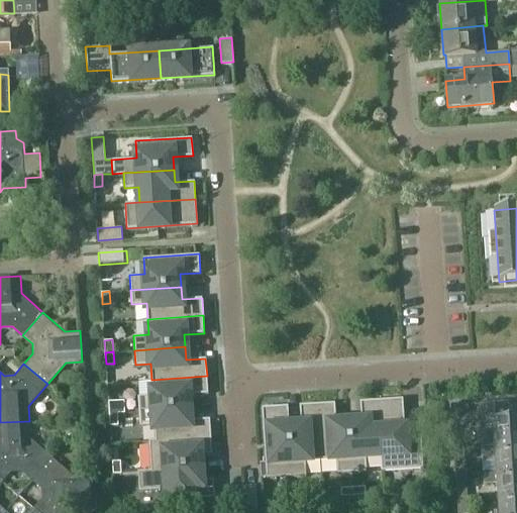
[(137,396),(138,411),(189,407),(188,395),(208,394),(207,376),(151,380),(152,395),(137,396)]
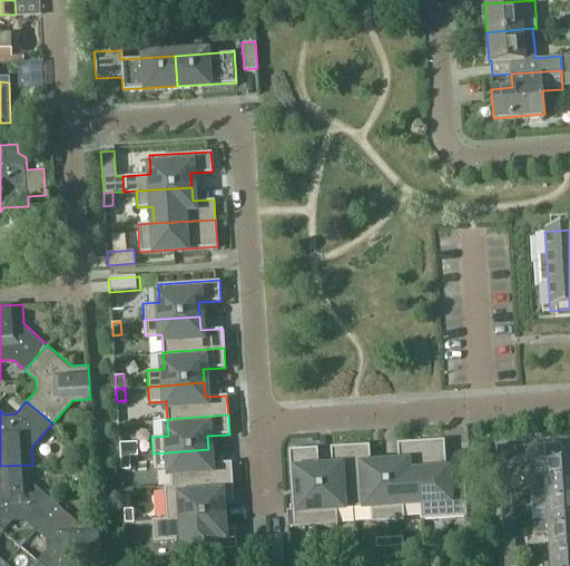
[(443,439),(416,441),(420,503),(421,518),(467,516),(464,481),(446,482),(443,439)]
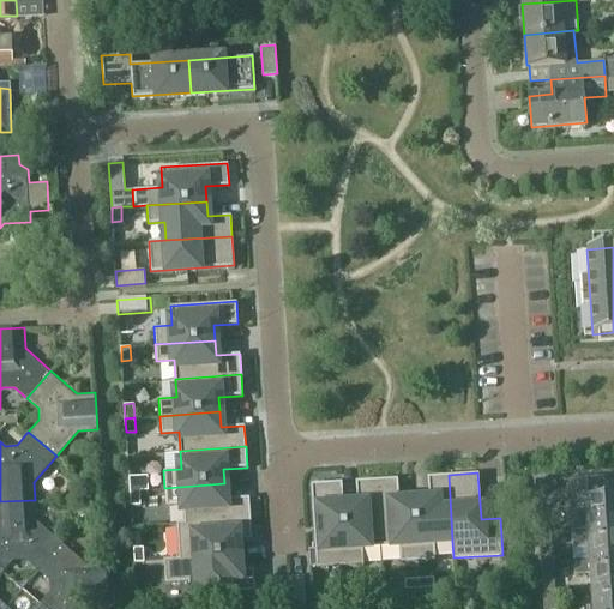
[(559,474),(533,475),(534,502),(560,501),(559,474)]
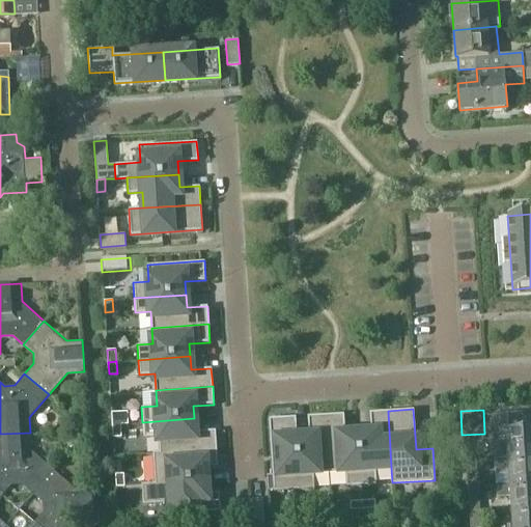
[(119,411),(111,411),(112,423),(120,423),(119,411)]
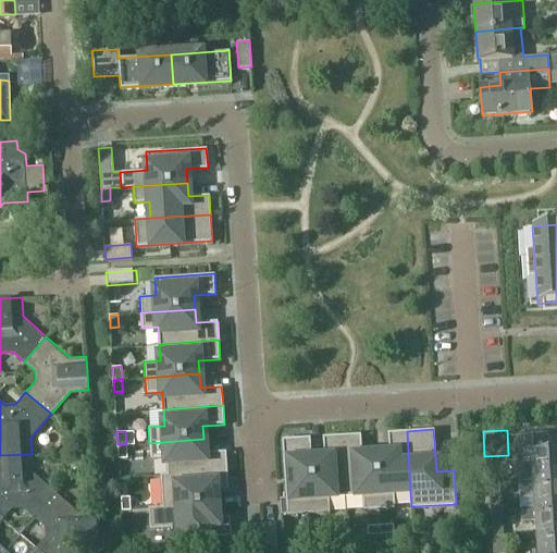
[(388,453),(375,454),(379,508),(395,507),(394,492),(410,491),(407,431),(387,432),(388,453)]
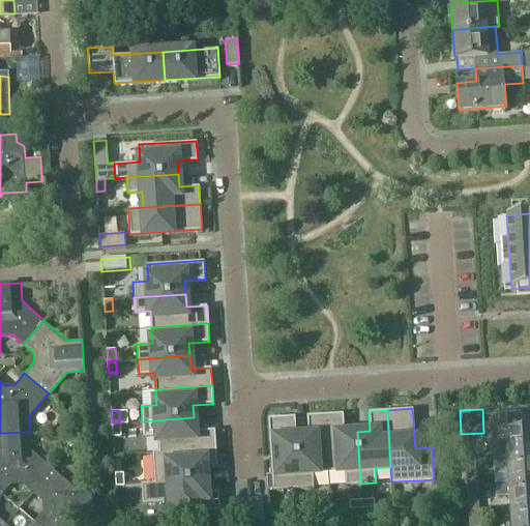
[(343,413),(325,414),(328,471),(345,470),(346,485),(360,484),(357,432),(344,433),(343,413)]
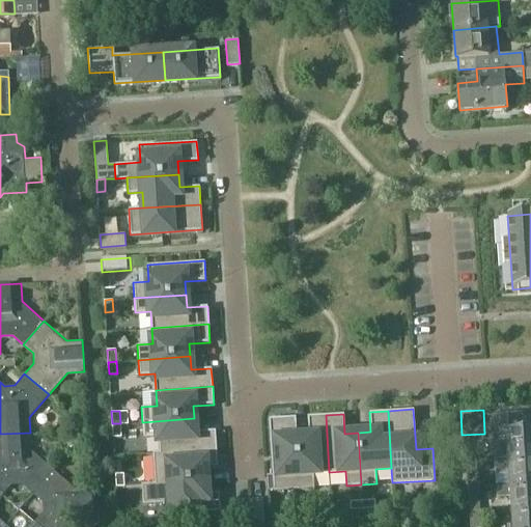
[(308,436),(296,437),(299,489),(314,488),(313,473),(329,472),(326,415),(307,416),(308,436)]
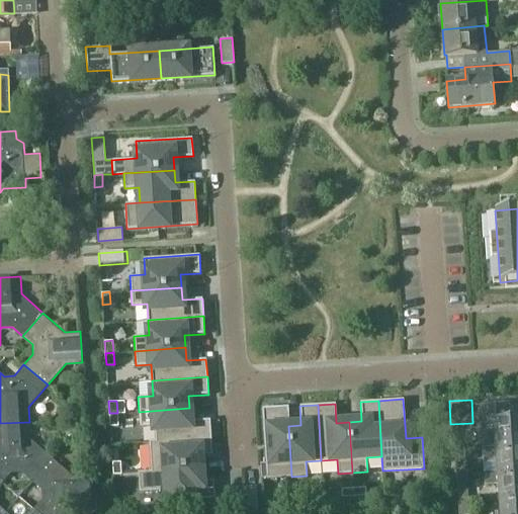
[(484,446),(517,443),(517,419),(507,420),(506,406),(480,408),(481,421),(494,421),(495,433),(483,433),(484,446)]
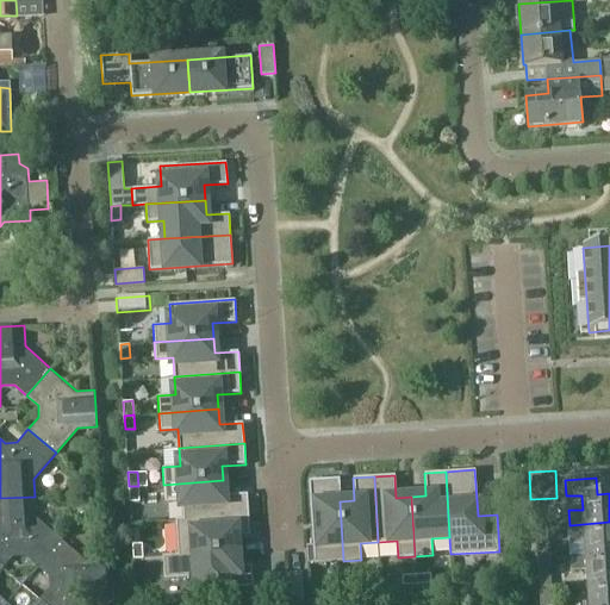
[(338,479),(309,480),(313,563),(343,561),(340,501),(338,479)]
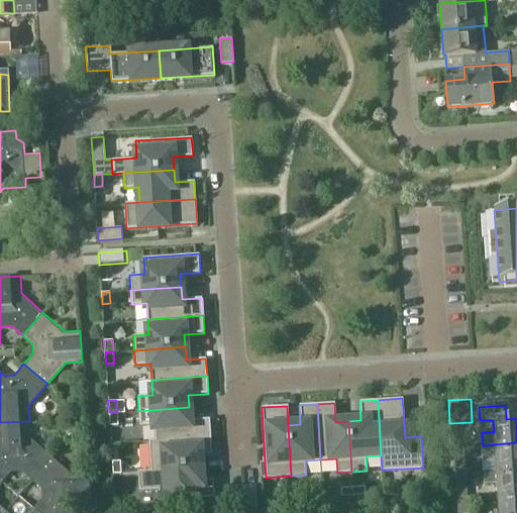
[(153,424),(154,440),(210,436),(209,418),(190,420),(189,407),(138,411),(139,425),(153,424)]
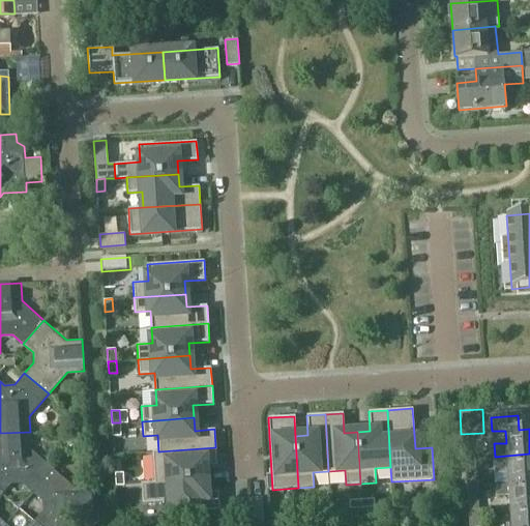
[(120,422),(112,422),(113,435),(121,435),(120,422)]
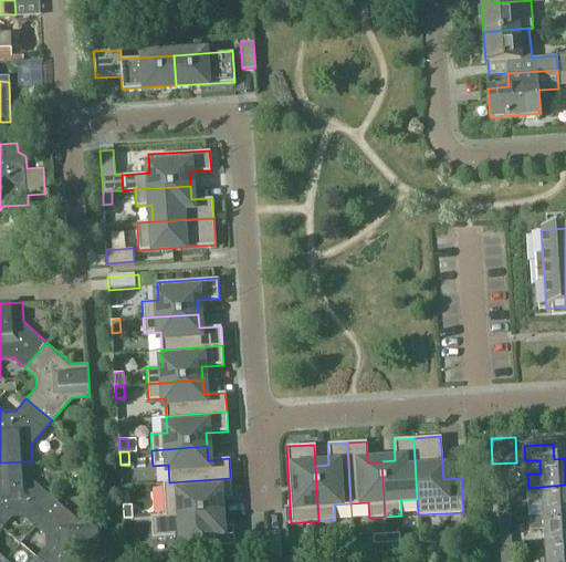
[(35,524),(58,499),(33,478),(32,461),(0,462),(0,523),(2,526),(11,514),(24,516),(35,524)]
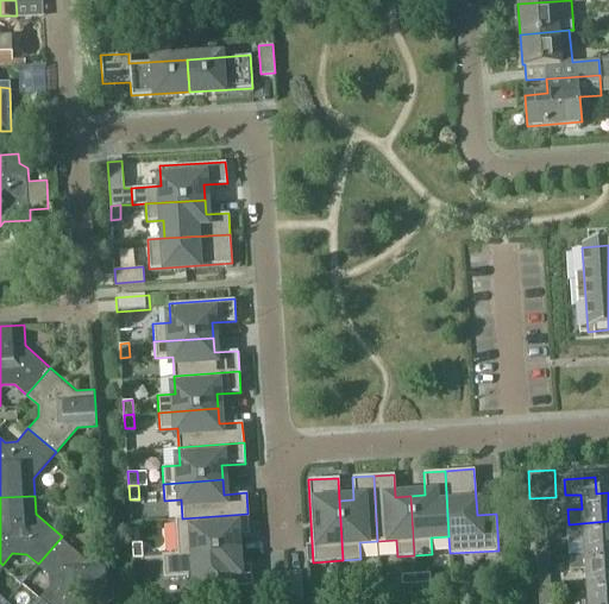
[(176,536),(177,554),(237,551),(236,535),(250,534),(248,514),(182,518),(183,536),(176,536)]
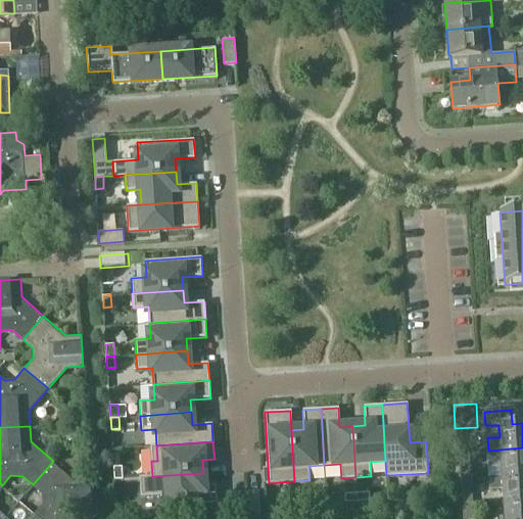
[(502,475),(522,473),(522,447),(488,451),(488,464),(502,463),(502,475)]
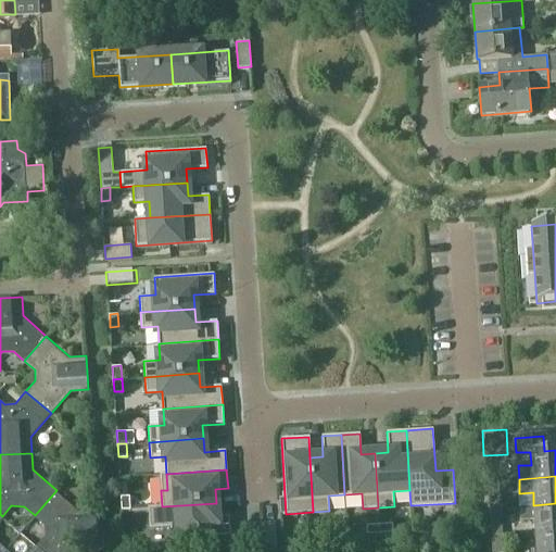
[(36,546),(42,551),(74,551),(81,543),(99,542),(96,510),(80,511),(57,490),(35,515),(43,523),(45,536),(36,546)]
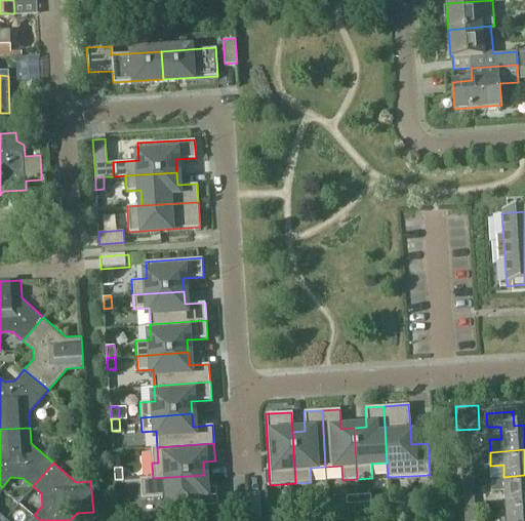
[(461,479),(472,479),(470,464),(460,464),(461,479)]
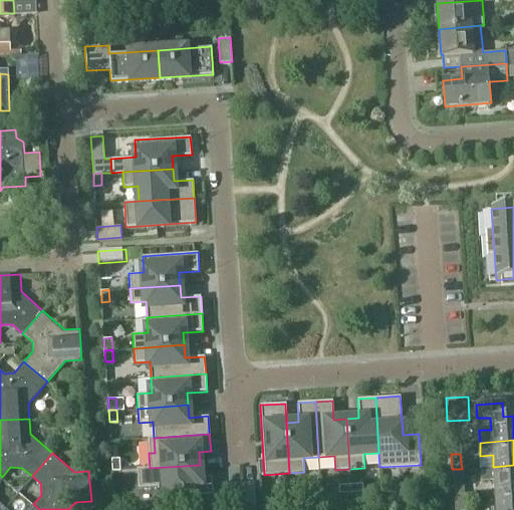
[(119,458),(111,458),(112,470),(120,470),(119,458)]
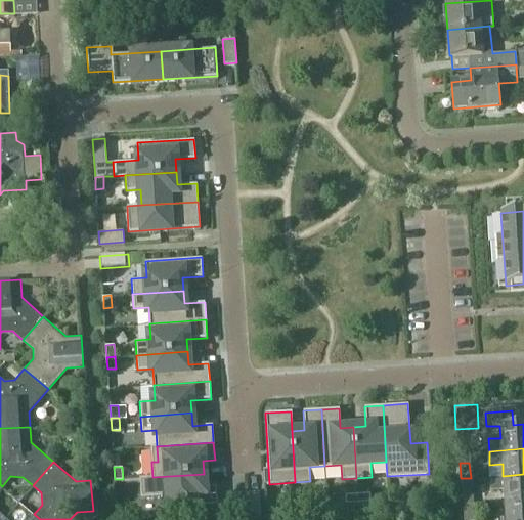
[(160,491),(161,508),(217,505),(216,485),(205,486),(204,474),(153,477),(154,491),(160,491)]
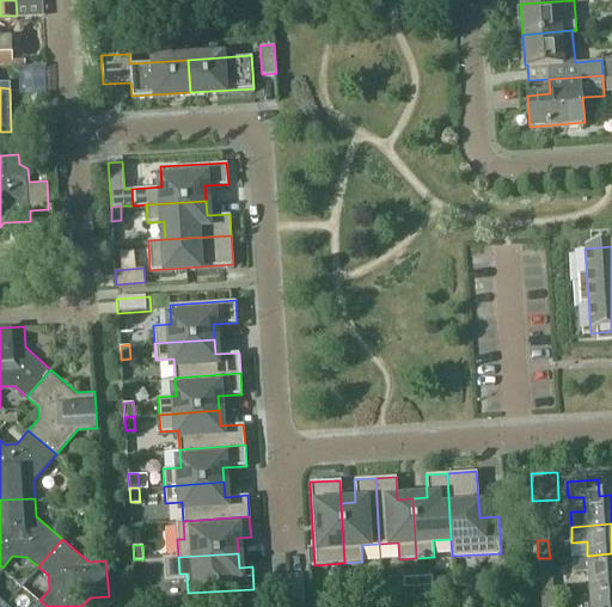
[(589,584),(611,582),(611,553),(587,556),(573,556),(573,570),(588,569),(589,584)]
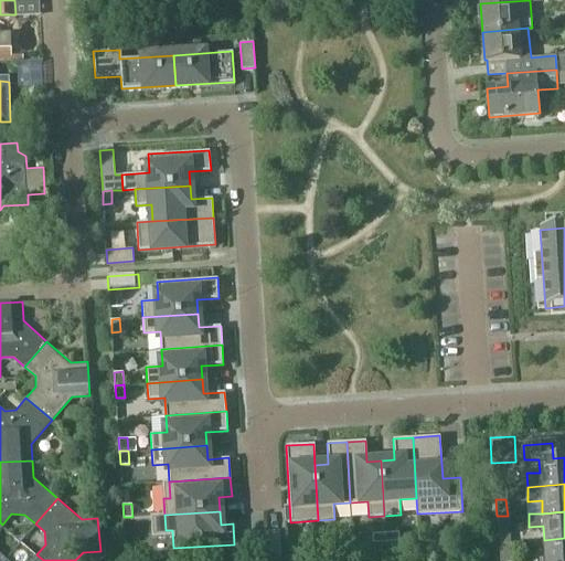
[(498,532),(509,531),(508,516),(497,516),(498,532)]
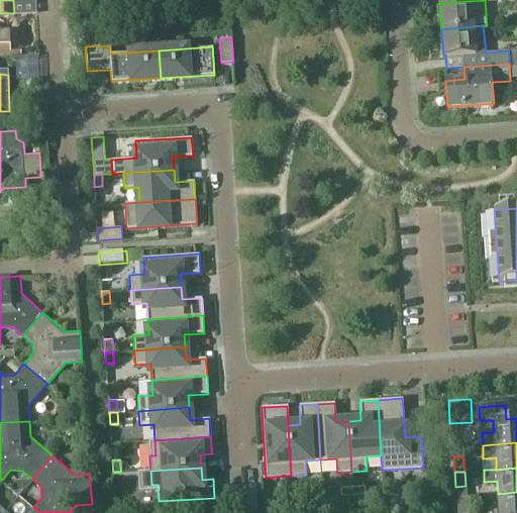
[(261,488),(243,489),(243,509),(262,508),(261,488)]
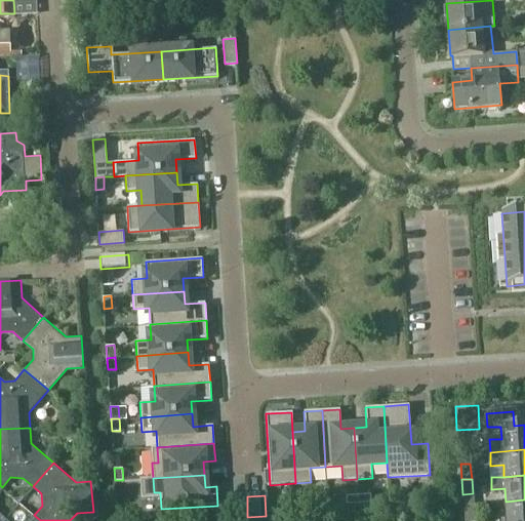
[(494,510),(494,498),(477,499),(477,511),(494,510)]
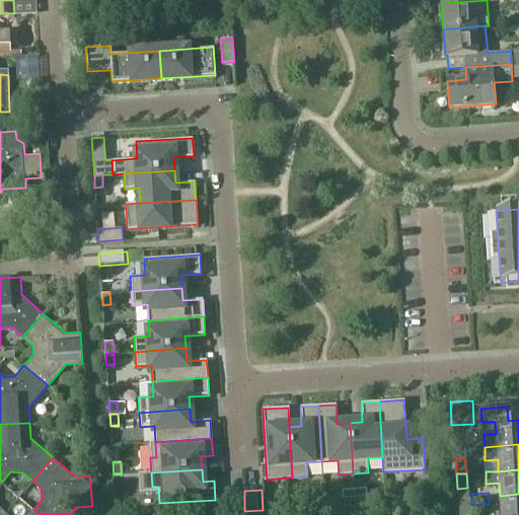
[(367,494),(354,495),(355,504),(368,504),(367,494)]
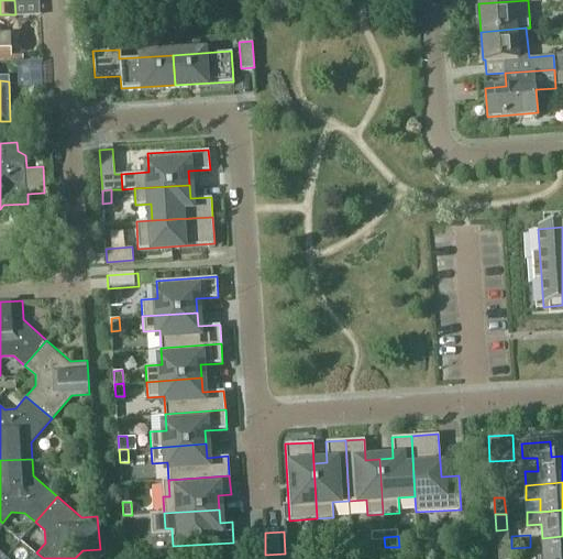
[(543,558),(562,558),(562,536),(542,538),(543,558)]
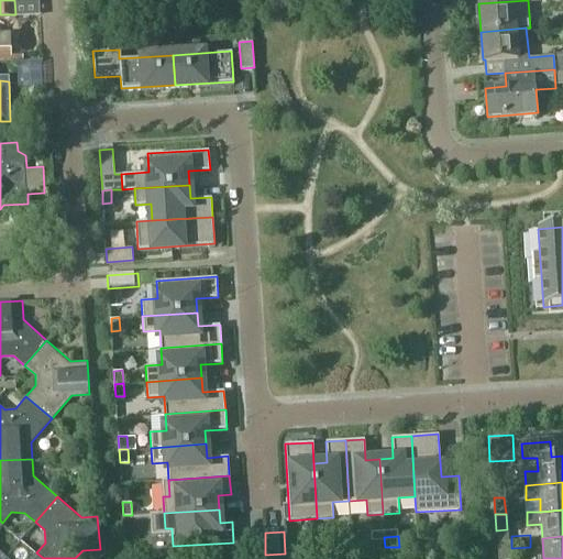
[(384,537),(373,538),(373,548),(385,547),(384,537)]
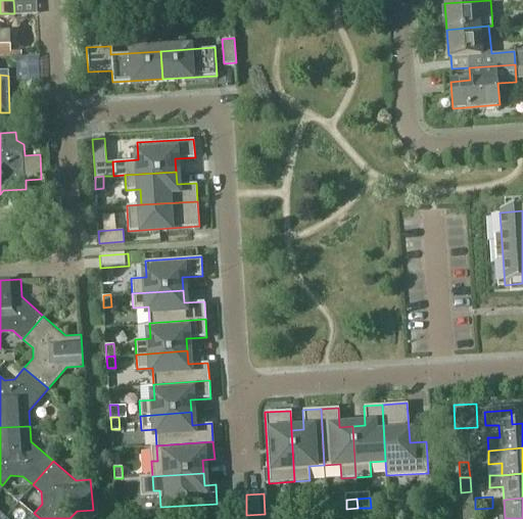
[(311,502),(296,503),(296,512),(312,511),(311,502)]
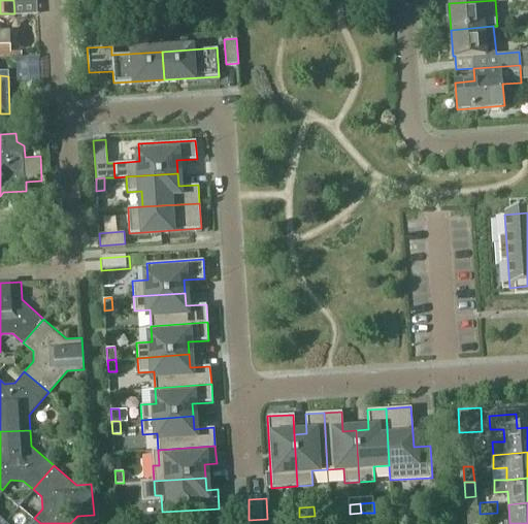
[(475,506),(466,506),(467,520),(476,520),(475,506)]
